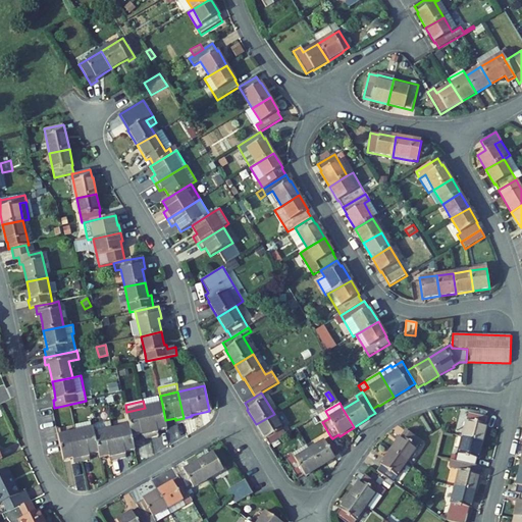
[(162,404),(145,408),(150,434),(158,433),(158,431),(167,429),(165,420),(162,404)]
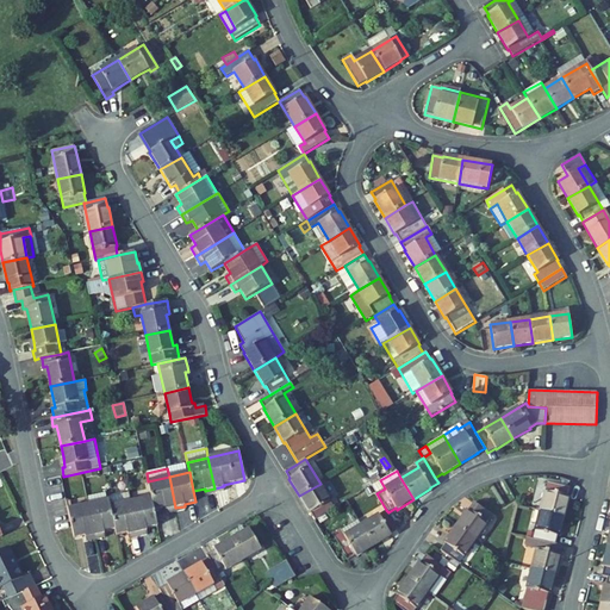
[(148,481),(151,497),(155,510),(166,508),(167,510),(175,508),(169,477),(148,481)]
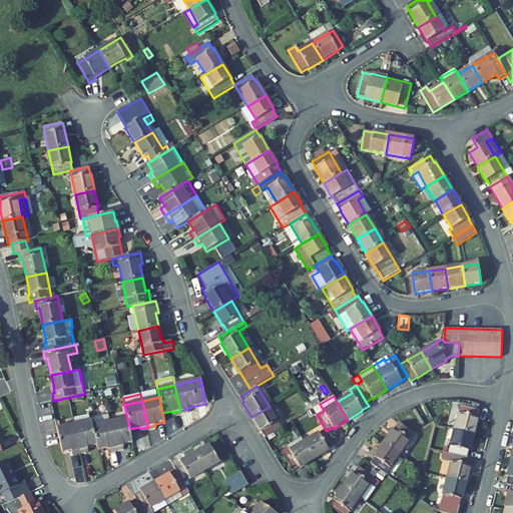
[(279,413),(274,404),(270,407),(275,416),(279,413)]
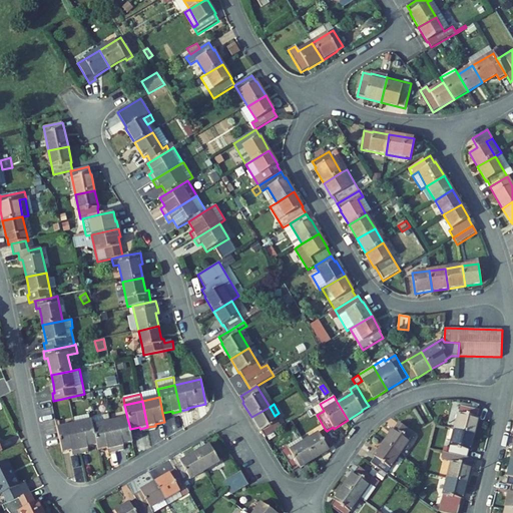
[(320,404),(313,409),(317,415),(324,411),(320,404)]
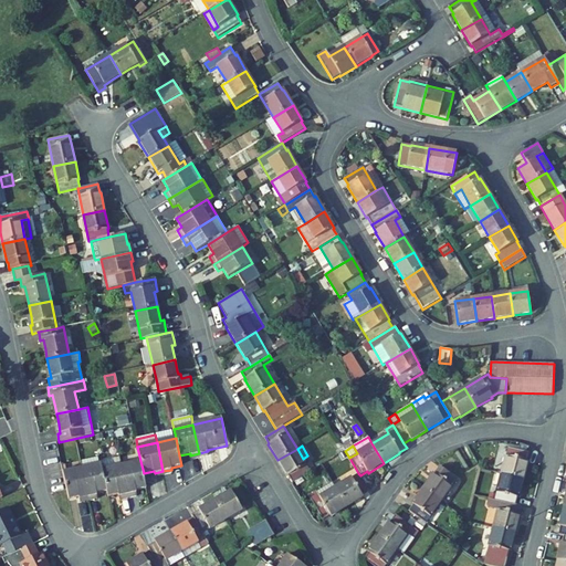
[(528,452),(509,448),(502,474),(523,479),(527,461),(526,461),(528,452)]
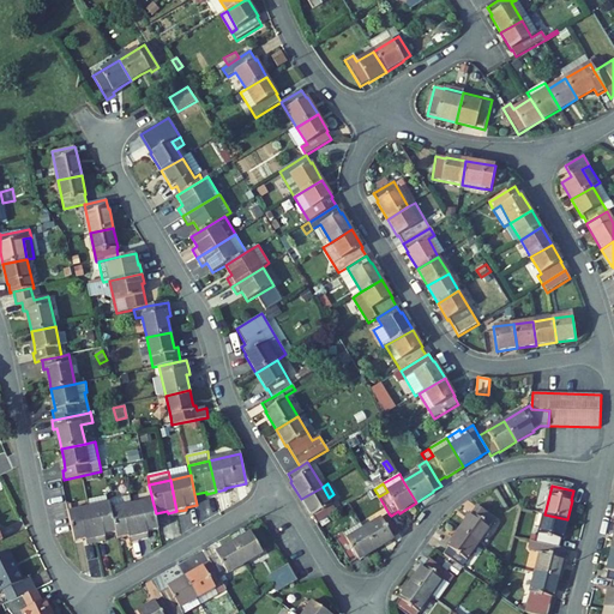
[(337,512),(329,498),(323,487),(301,499),(312,517),(313,516),(318,524),(337,512)]
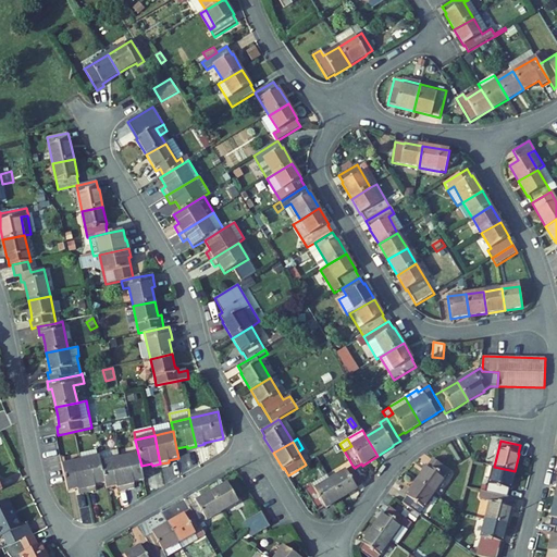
[(79,454),(81,460),(87,489),(96,487),(95,485),(106,483),(99,454),(98,449),(79,454)]
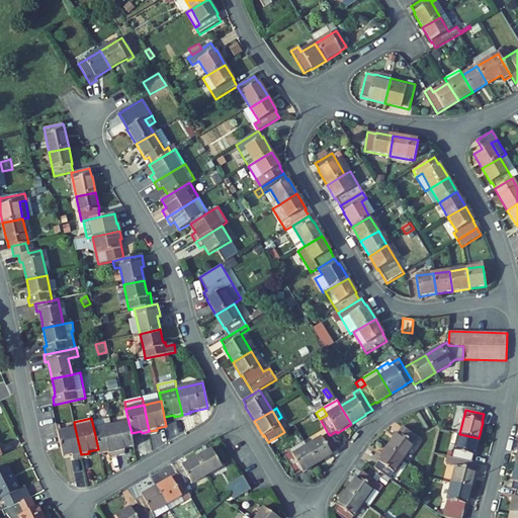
[(110,419),(92,422),(98,449),(99,454),(109,452),(109,454),(117,452),(111,426),(110,419)]
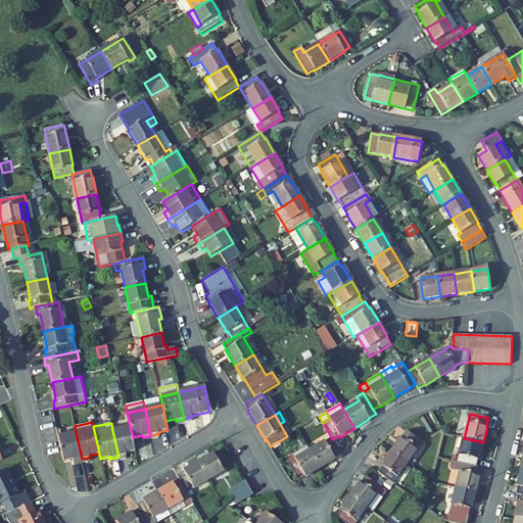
[(130,426),(112,430),(119,457),(127,455),(126,454),(136,452),(133,437),(130,426)]
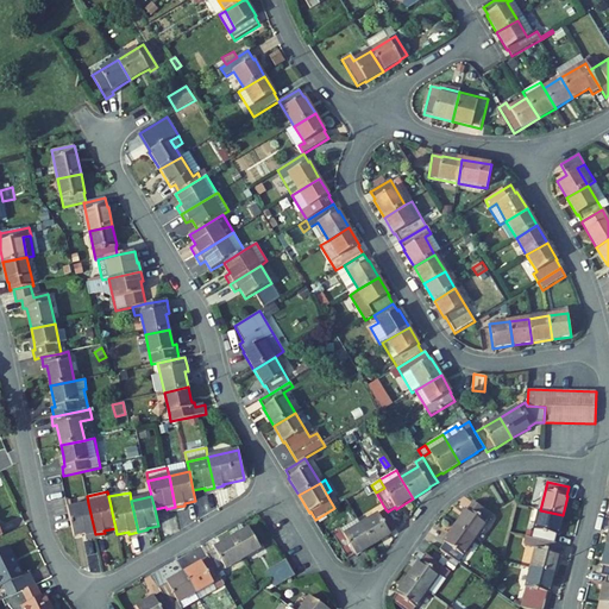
[(456,525),(475,539),(491,515),(473,502),(468,509),(466,508),(456,525)]
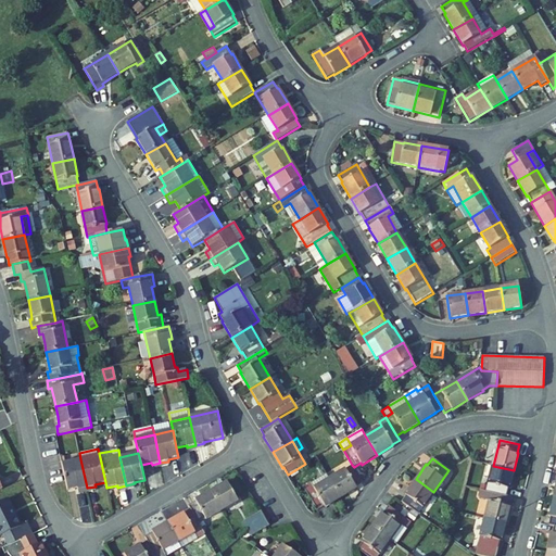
[(80,459),(62,464),(68,490),(78,488),(78,490),(87,488),(80,459)]
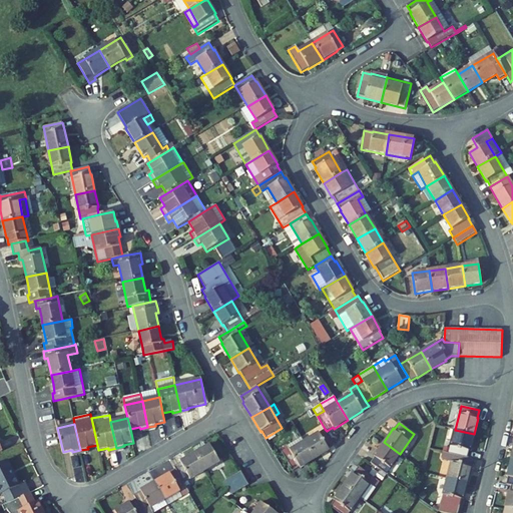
[(325,429),(304,442),(315,459),(329,451),(328,450),(335,445),(327,431),(325,429)]
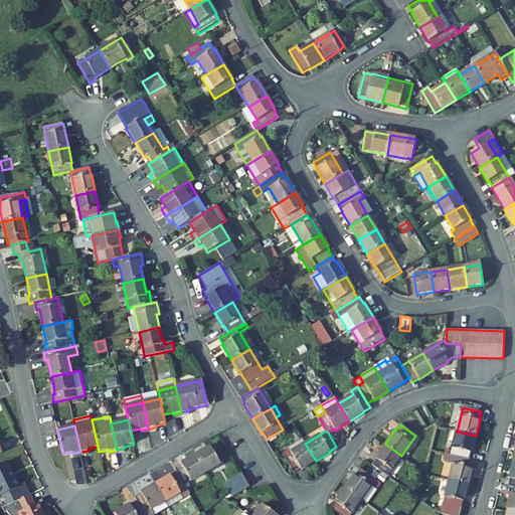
[(476,436),(457,432),(451,455),(456,457),(469,460),(471,452),(472,453),(476,436)]
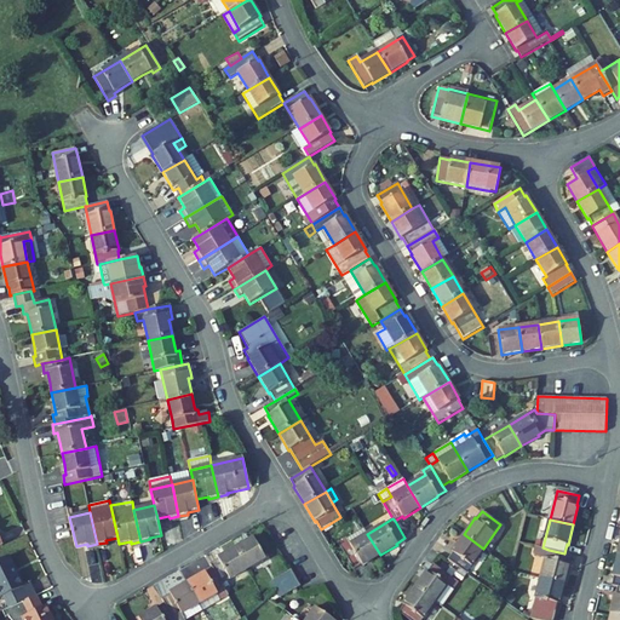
[(346,538),(338,544),(354,569),(361,564),(362,566),(380,555),(367,534),(363,528),(346,539),(346,538)]
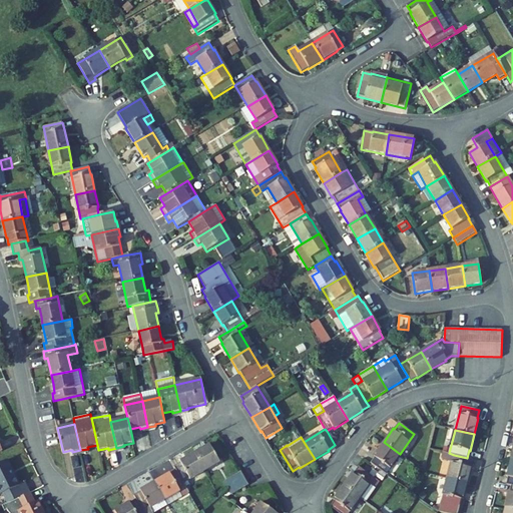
[(386,474),(400,454),(384,442),(374,456),(375,457),(370,463),(386,474)]
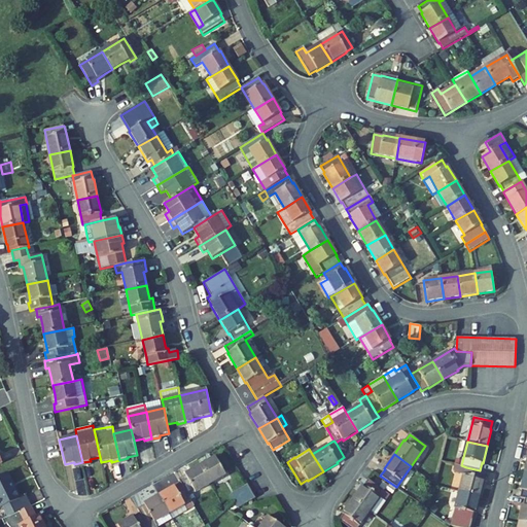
[(215,457),(201,465),(211,483),(225,475),(215,457)]
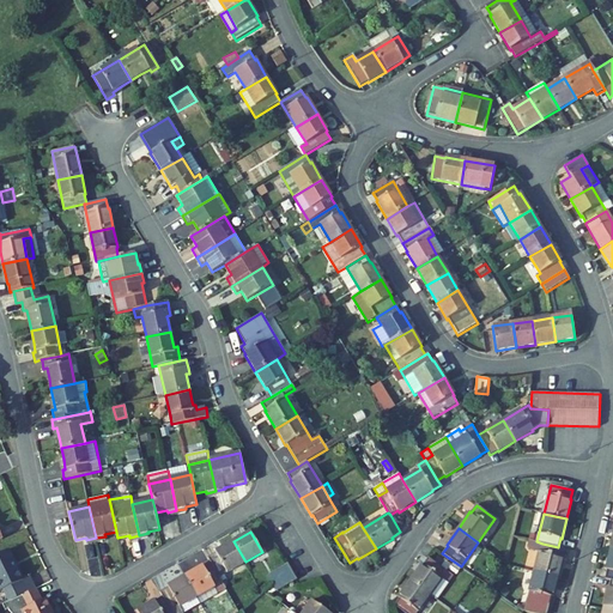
[(246,562),(234,541),(208,557),(212,562),(220,577),(246,562)]
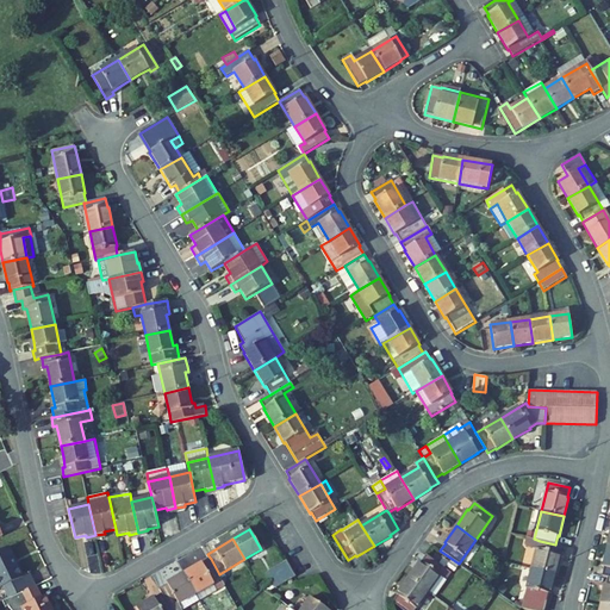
[(555,574),(561,555),(560,555),(561,546),(555,545),(540,541),(539,545),(533,568),(555,574)]
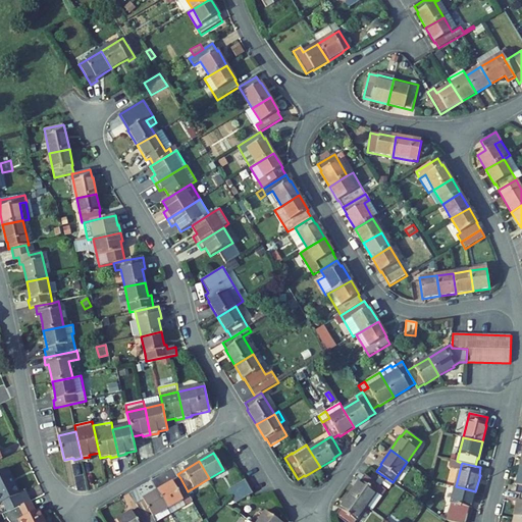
[(19,494),(7,469),(0,471),(0,503),(3,503),(7,513),(31,502),(25,491),(19,494)]
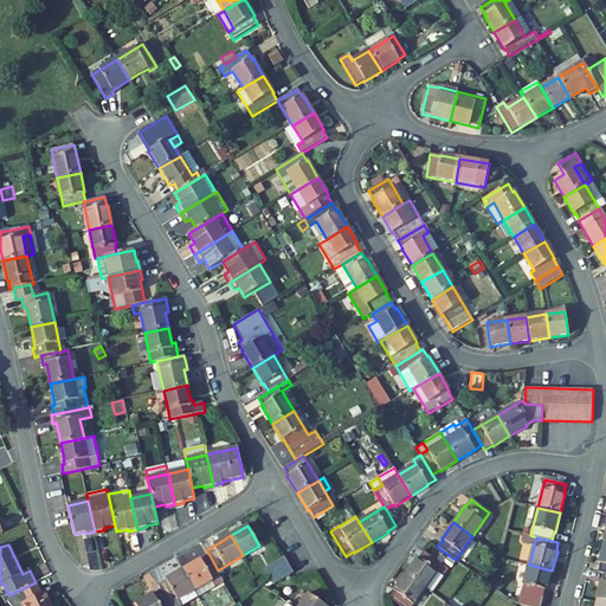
[(425,588),(432,593),(449,569),(424,552),(418,559),(417,558),(406,574),(425,588)]
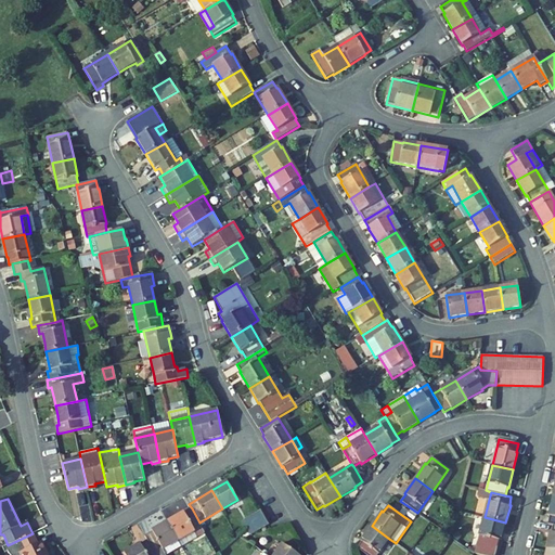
[(169,523),(180,541),(194,531),(197,537),(206,532),(199,523),(192,508),(169,523)]
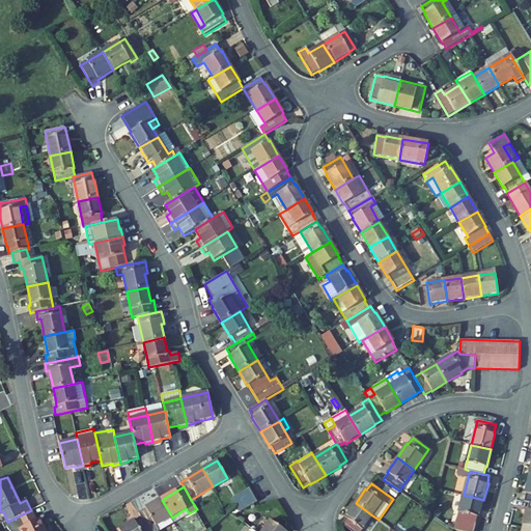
[(253,495),(250,487),(232,498),(235,505),(253,495)]
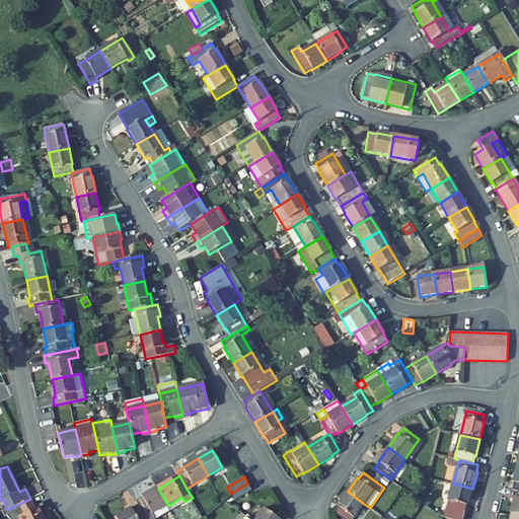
[(230,494),(234,501),(251,491),(247,484),(230,494)]
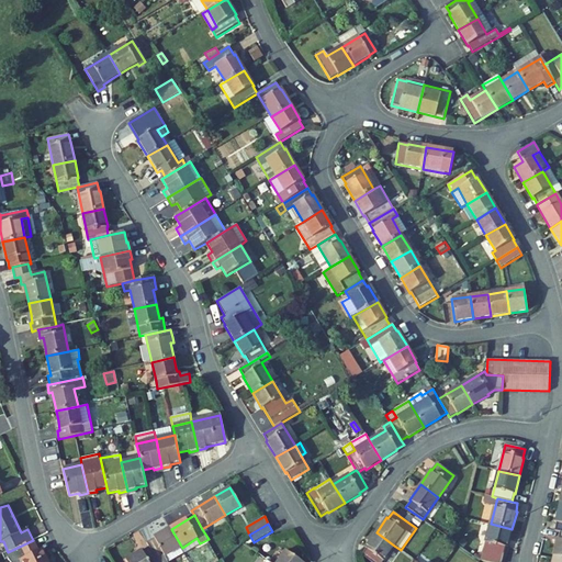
[(507,547),(512,529),(491,524),(481,561),(486,561),(502,561),(506,547),(507,547)]
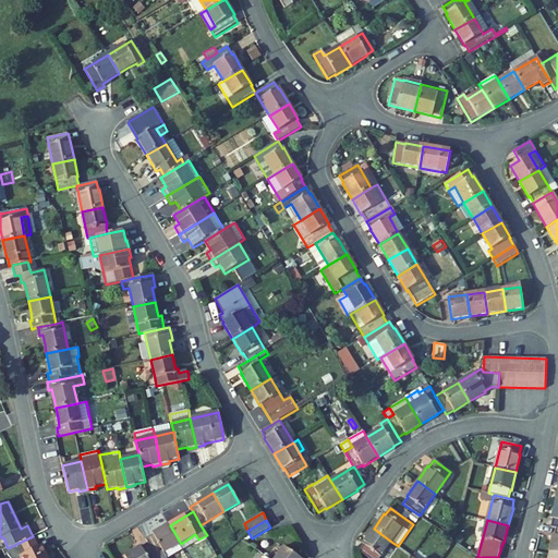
[(147,540),(149,543),(158,557),(166,557),(167,557),(165,554),(181,544),(170,525),(147,540)]
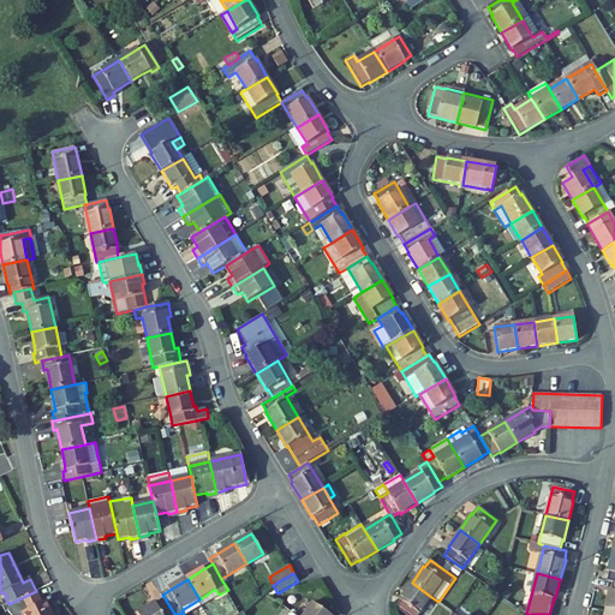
[(395,608),(405,614),(418,614),(431,597),(412,583),(400,599),(401,601),(395,608)]
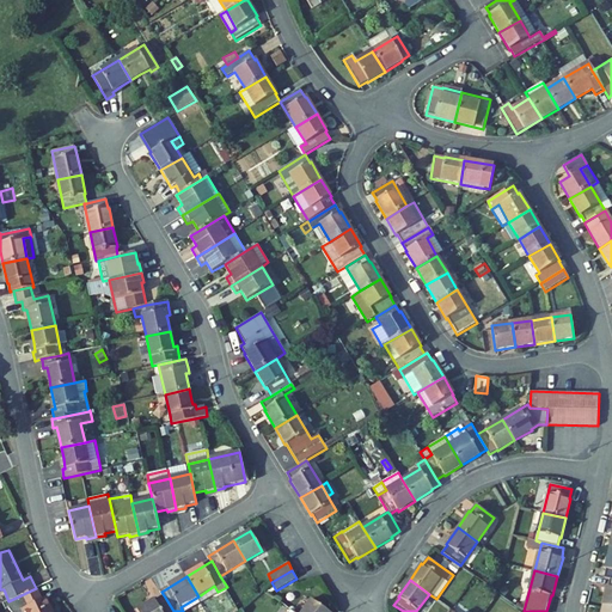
[(218,592),(214,586),(199,597),(202,601),(218,592)]
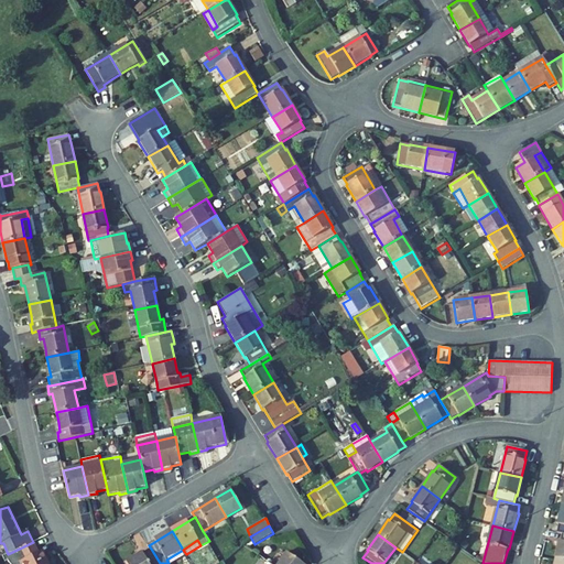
[(34,542),(33,542),(8,554),(2,556),(6,562),(11,560),(13,563),(47,563),(42,551),(39,553),(34,542)]
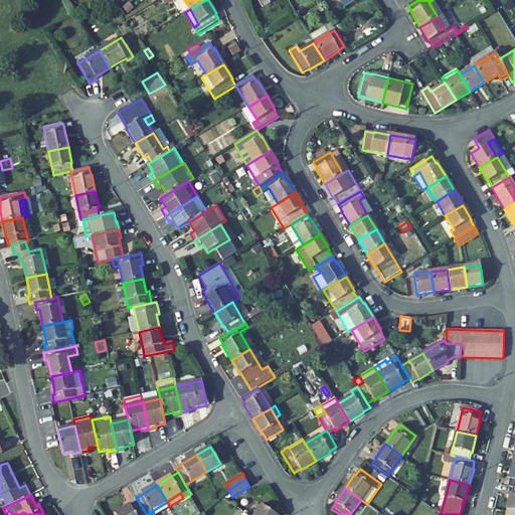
[(117,514),(146,514),(138,501),(117,514)]
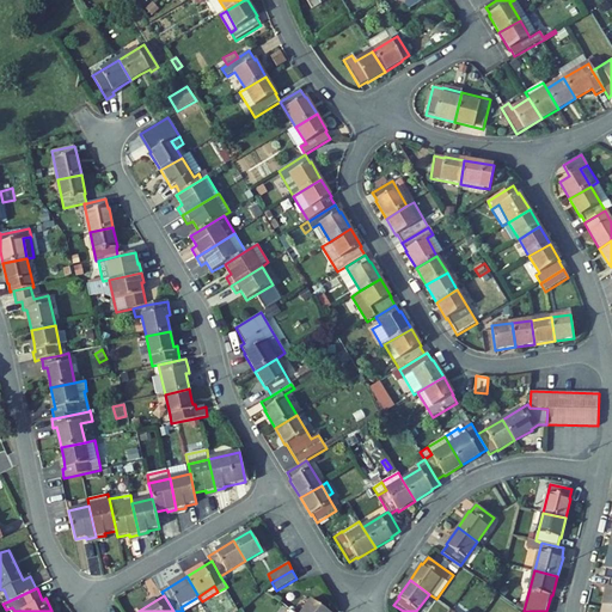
[(328,611),(311,600),(301,611),(328,611)]
